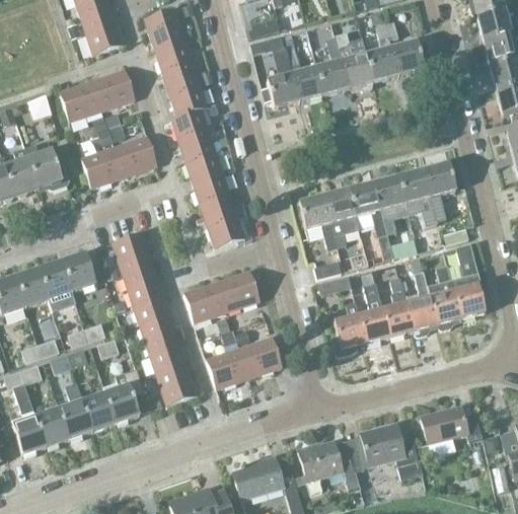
[(75,0),(82,22),(112,12),(107,0),(75,0)]
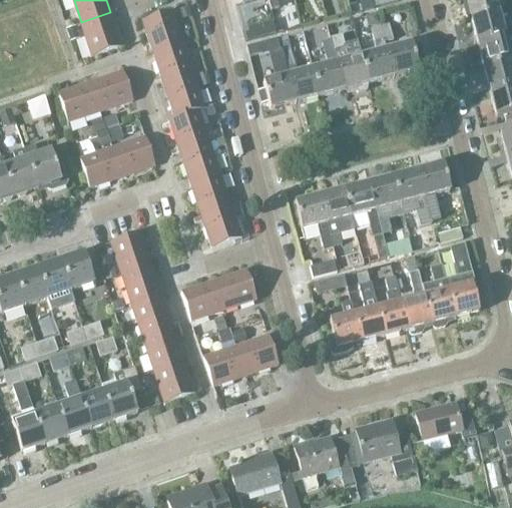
[(361,0),(363,8),(376,5),(374,0),(361,0)]
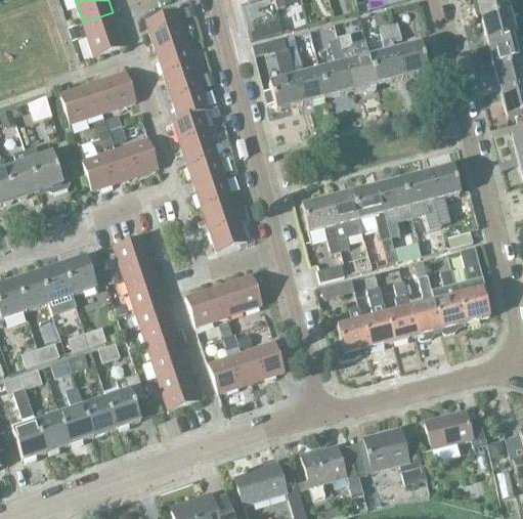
[(510,7),(508,0),(478,0),(478,1),(476,1),(474,4),(477,12),(479,14),(481,13),(482,15),(510,7)]
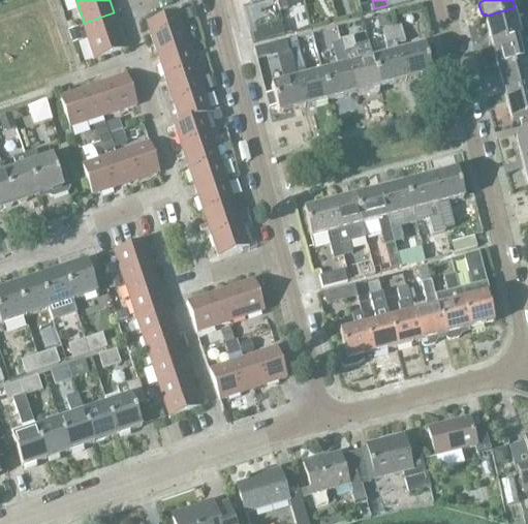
[(487,16),(493,40),(527,31),(527,21),(519,24),(515,7),(487,16)]
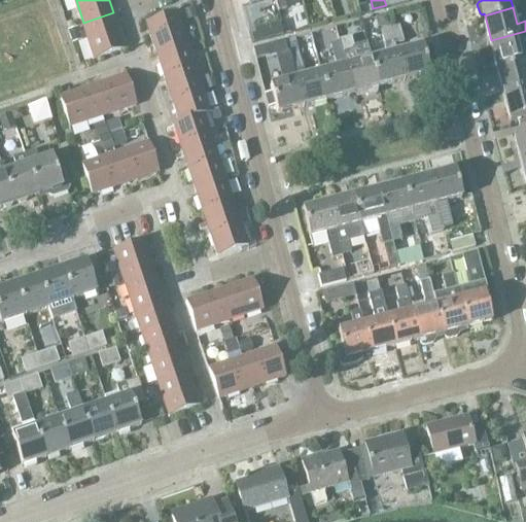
[(146,19),(156,51),(187,41),(177,8),(146,19)]
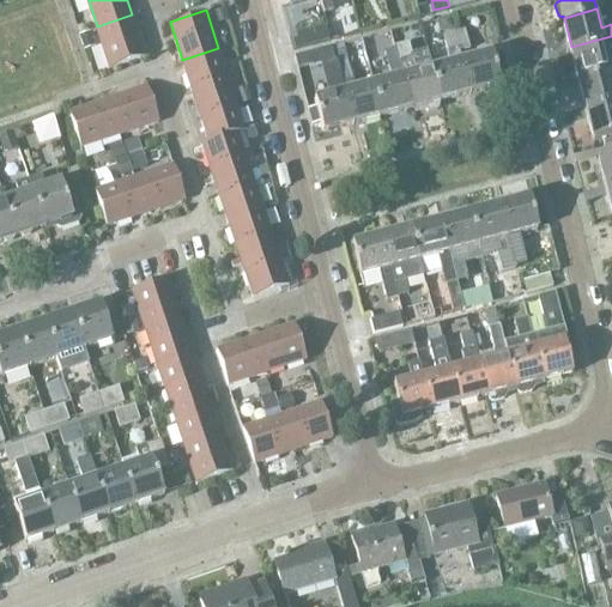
[(132,14),(97,26),(110,65),(145,53),(132,14)]
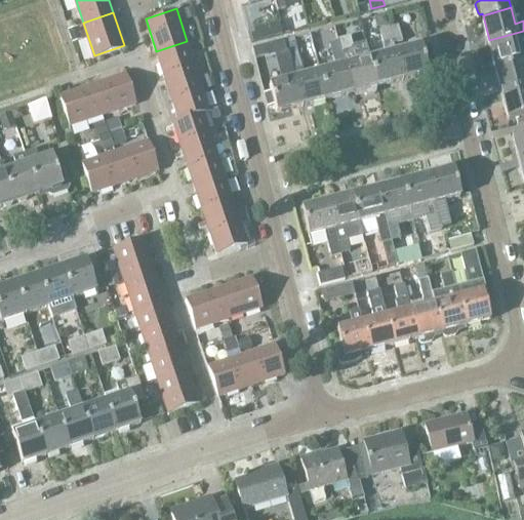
[(283,31),(280,17),(250,25),(254,38),(283,31)]
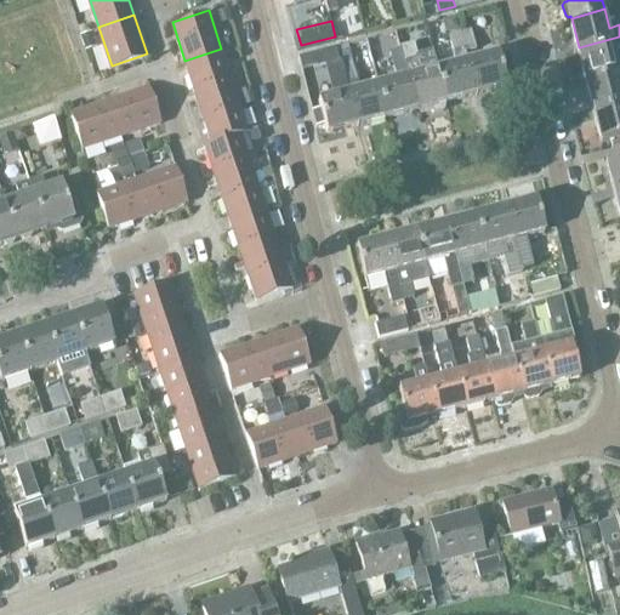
[(472,26),(461,28),(466,47),(477,45),(472,26)]
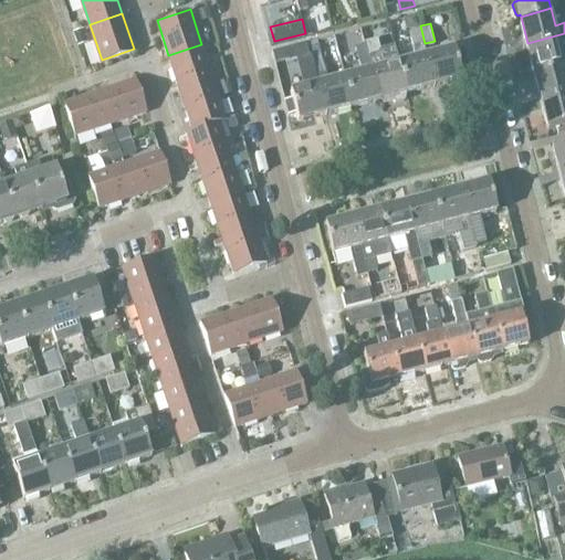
[(417,54),(400,59),(408,88),(435,82),(427,52),(425,43),(420,25),(410,28),(417,54)]
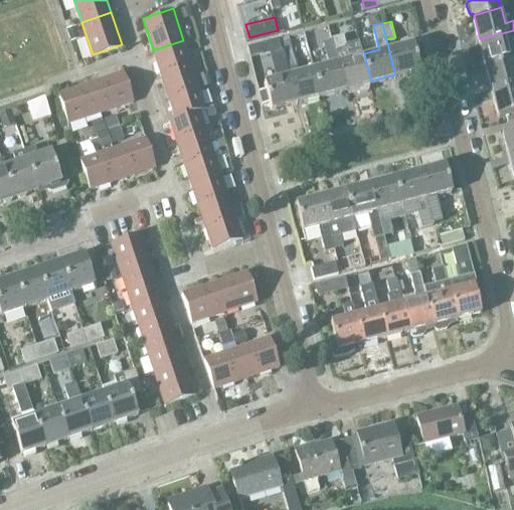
[(486,64),(513,57),(513,30),(480,39),(486,64)]
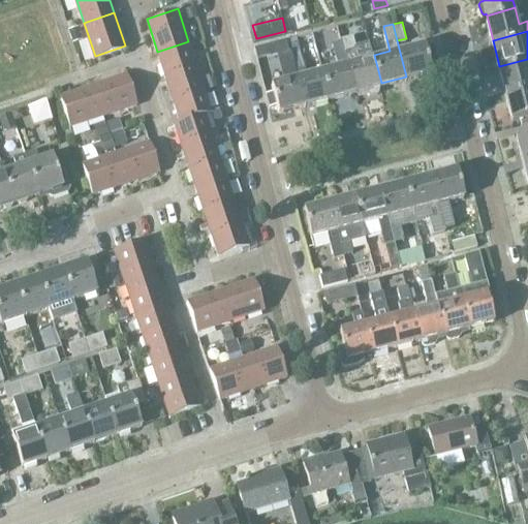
[(297,33),(287,36),(290,47),(305,102),(331,96),(323,68),(307,72),(297,33)]
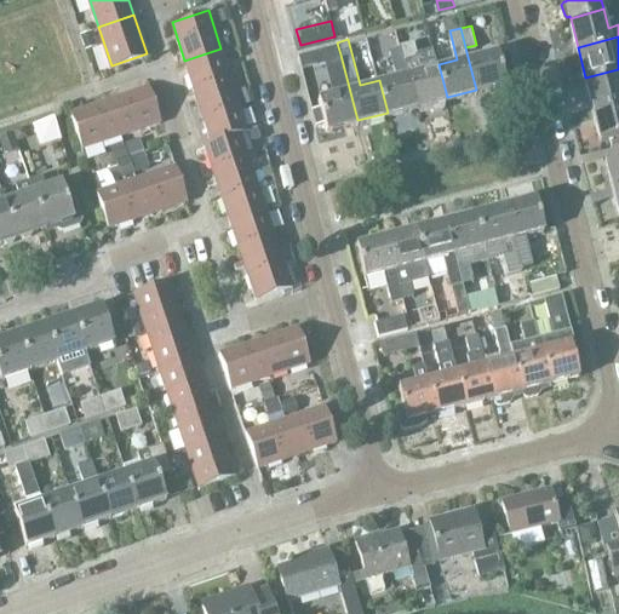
[(413,40),(401,42),(417,104),(428,102),(434,108),(443,105),(445,97),(447,97),(439,64),(420,68),(413,40)]
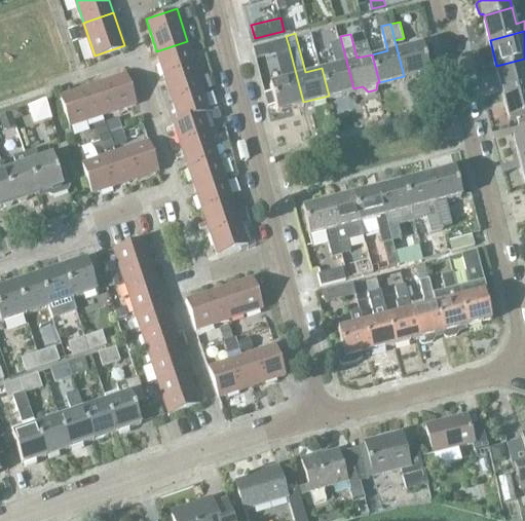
[(337,64),(322,68),(329,96),(353,88),(340,36),(331,39),(337,64)]
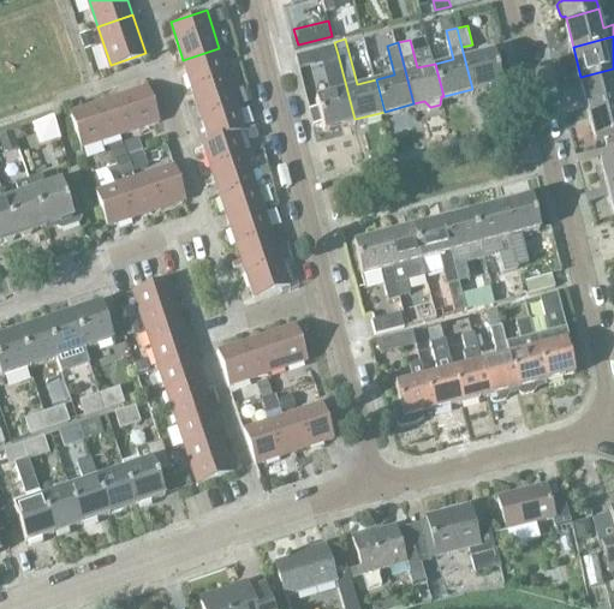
[(183,60),(196,99),(232,87),(219,48),(183,60)]
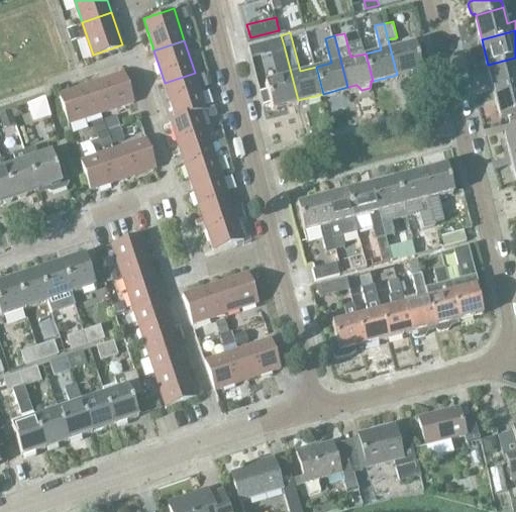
[(399,44),(390,47),(397,75),(422,68),(415,40),(399,44)]
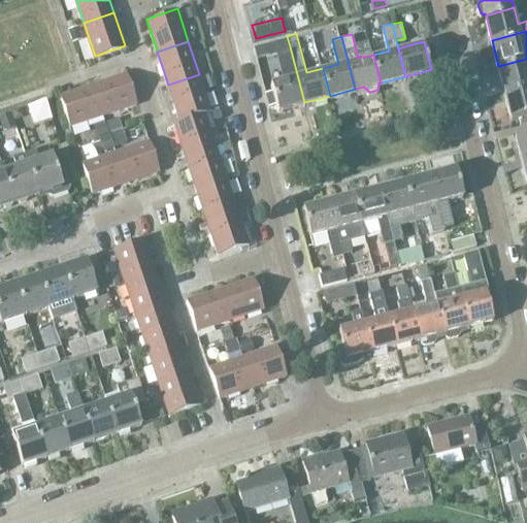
[(285,78),(271,82),(278,109),(304,102),(290,46),(277,50),(285,78)]
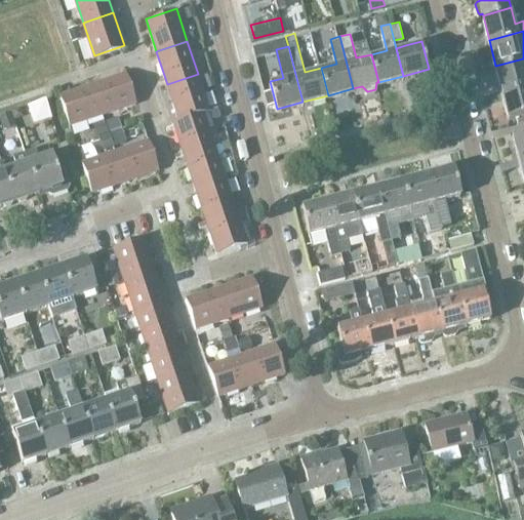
[(523,58),(495,66),(502,91),(523,85),(523,58)]
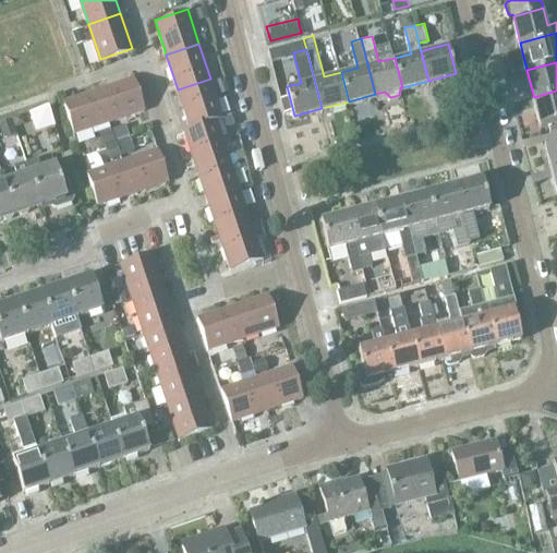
[(133,75),(98,87),(109,120),(144,108),(133,75)]
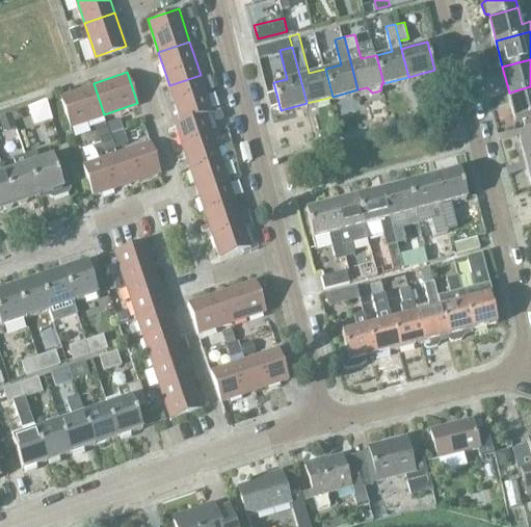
[(180,120),(207,110),(212,109),(201,75),(169,85),(180,120)]
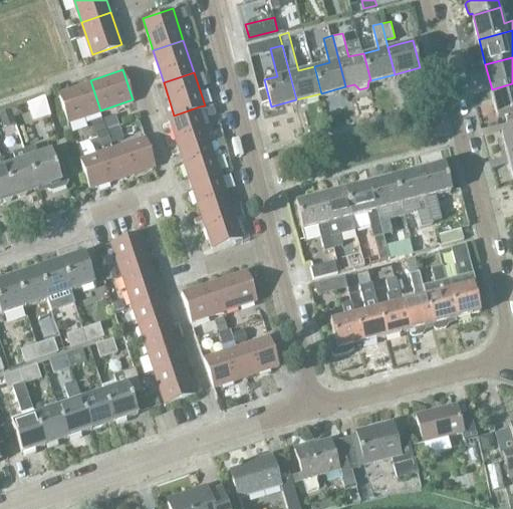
[(100,110),(90,80),(58,91),(68,120),(100,110)]
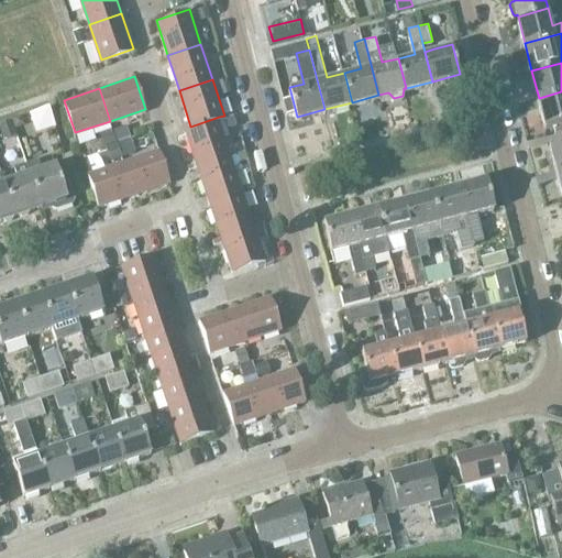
[(561,91),(539,98),(546,124),(561,120),(561,91)]
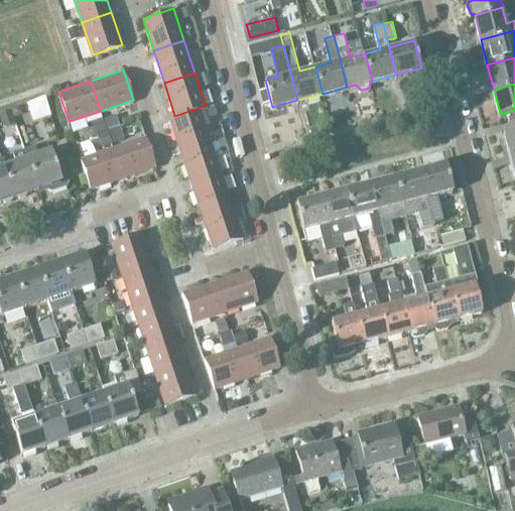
[(27,118),(47,112),(42,94),(22,100),(27,118)]
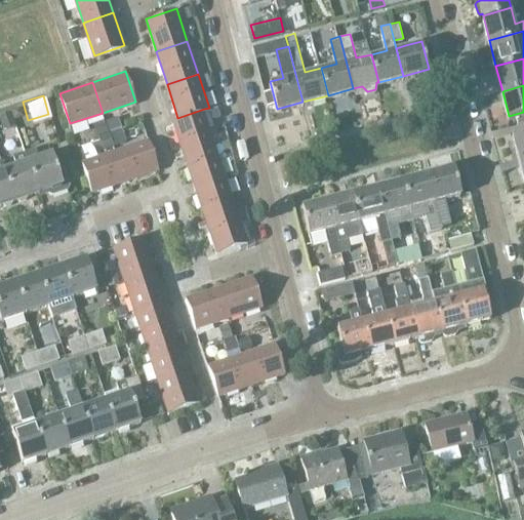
[(174,120),(186,152),(214,142),(204,109),(177,118),(178,119),(174,120)]
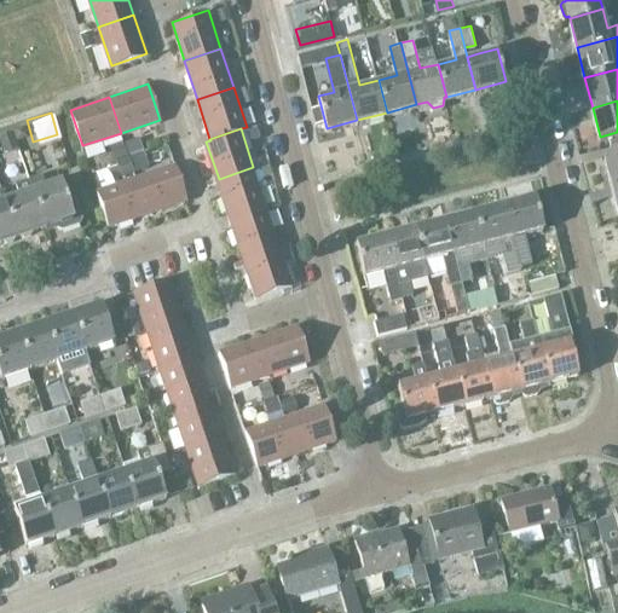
[(617,151),(605,155),(612,185),(617,183),(617,151)]
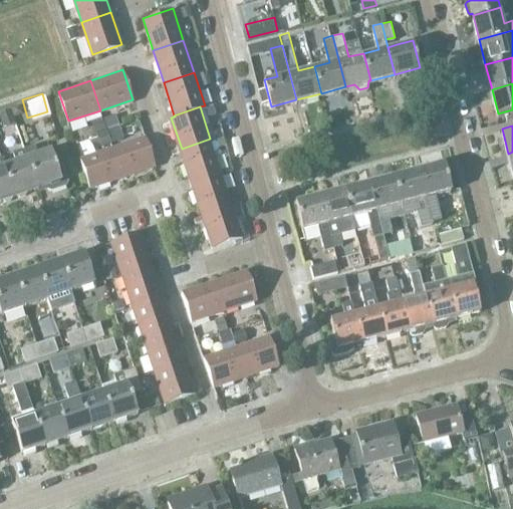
[(145,135),(112,146),(122,176),(155,165),(145,135)]
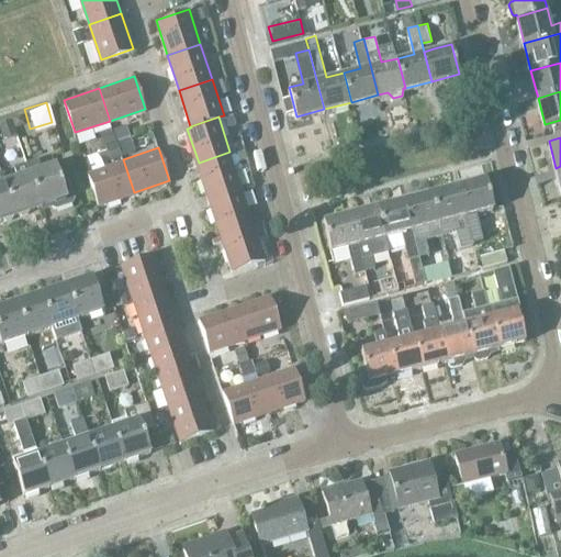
[(199,163),(210,198),(242,188),(229,152),(199,163)]
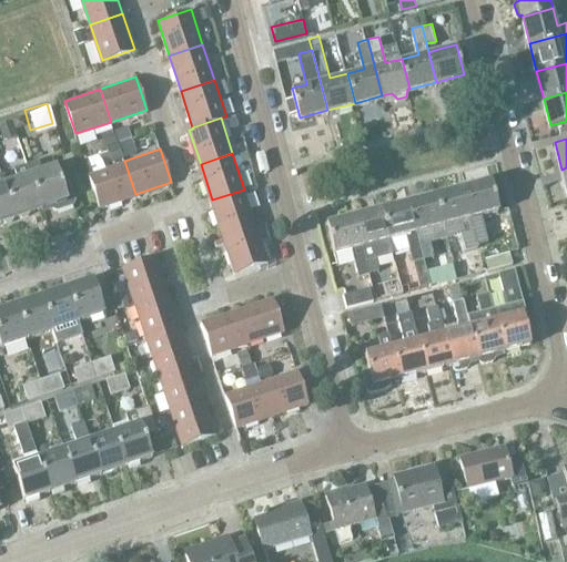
[(40,156),(28,160),(43,205),(52,202),(53,205),(58,207),(73,202),(76,197),(70,180),(66,177),(62,179),(57,162),(43,166),(40,156)]
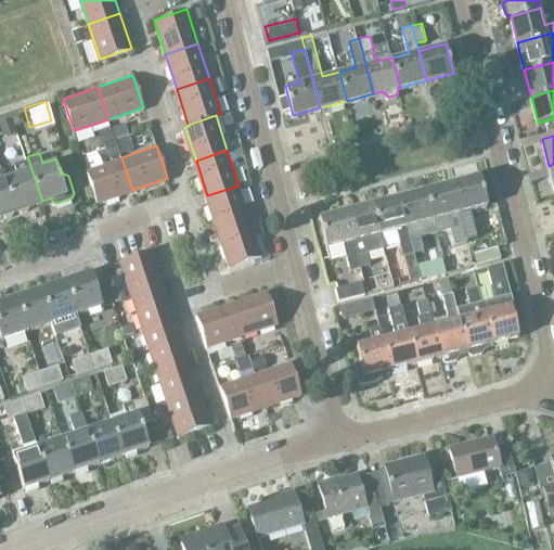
[(5,175),(17,208),(42,201),(27,156),(14,162),(17,171),(5,175)]
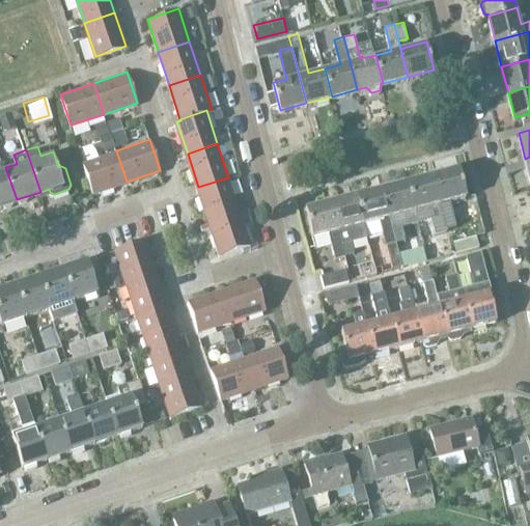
[(127,182),(116,150),(82,162),(92,193),(127,182)]
